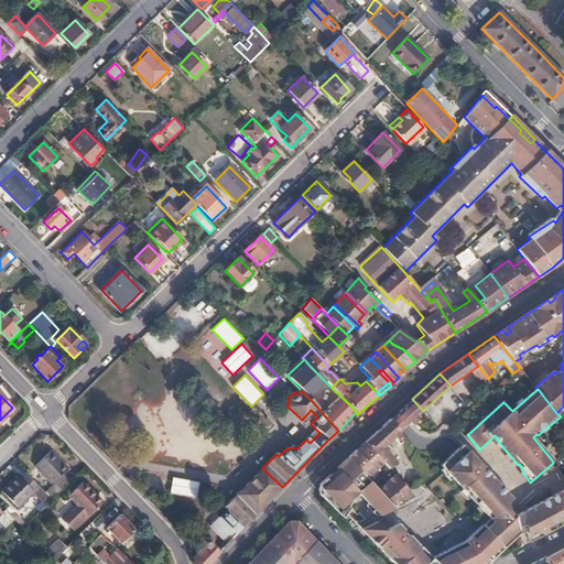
[(412,399),(400,411),(410,422),(423,411),(412,399)]
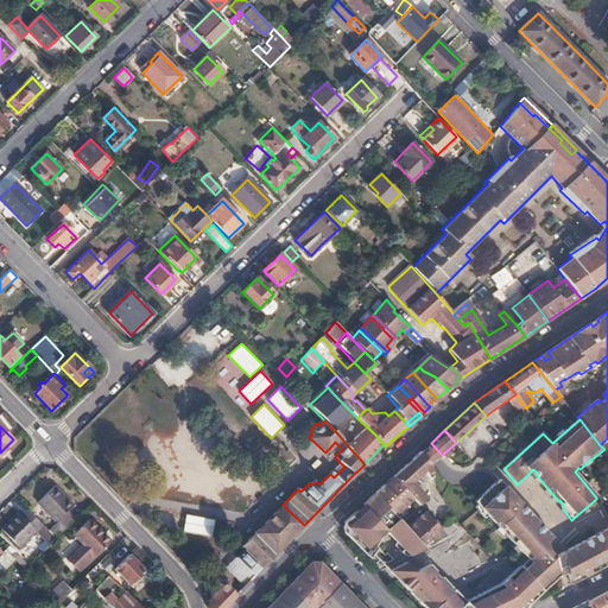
[(431,443),(422,451),(432,463),(442,455),(431,443)]
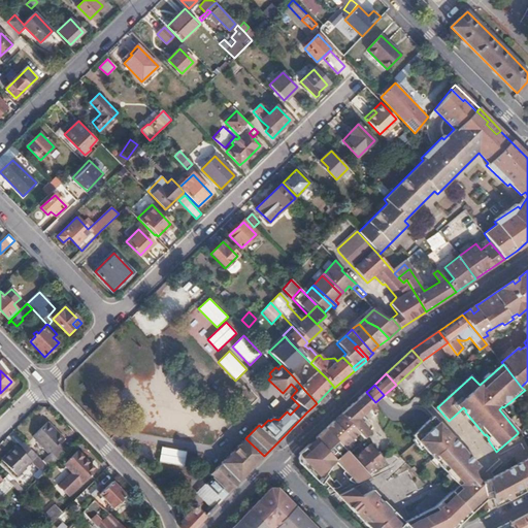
[(365,392),(327,428),(342,447),(359,433),(364,438),(370,433),(368,431),(370,430),(371,426),(364,418),(363,414),(369,408),(374,418),(378,415),(375,403),(375,402),(366,392),(365,392)]
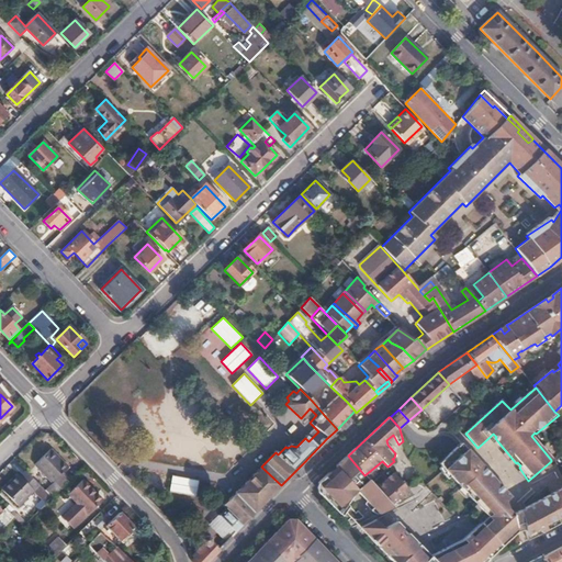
[(493,434),(490,437),(496,445),(499,444),(495,438),(496,437),(493,434)]
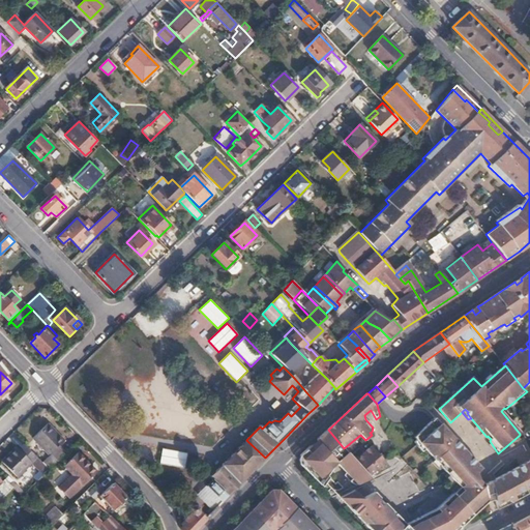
[(452,494),(473,517),(487,502),(483,490),(486,489),(486,486),(479,479),(478,473),(481,470),(436,419),(414,438),(460,488),(452,494)]
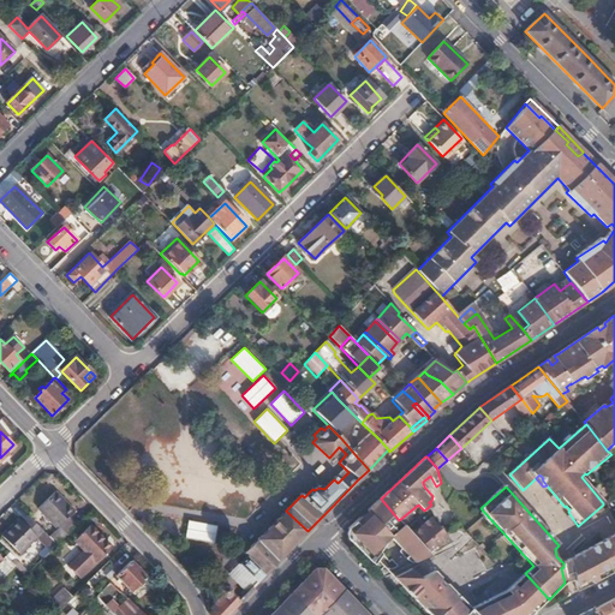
[(58,545),(76,526),(69,519),(75,512),(55,493),(39,509),(58,529),(49,537),(58,545)]
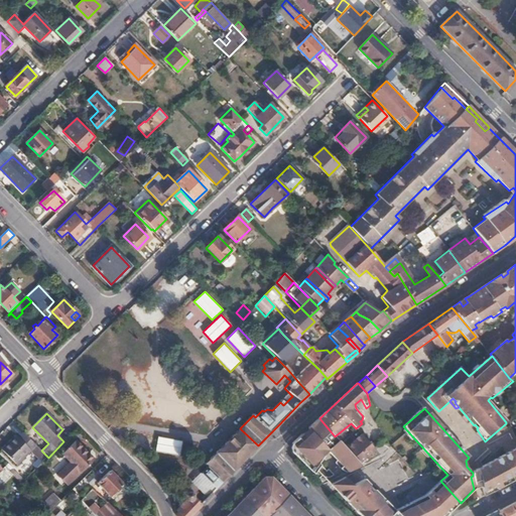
[(302,434),(291,444),(292,453),(318,479),(321,476),(327,478),(329,478),(330,477),(324,471),(321,473),(312,463),(324,454),(340,471),(341,471),(344,474),(361,466),(364,464),(347,449),(335,436),(319,418),(310,426),(312,428),(304,436),(302,434)]
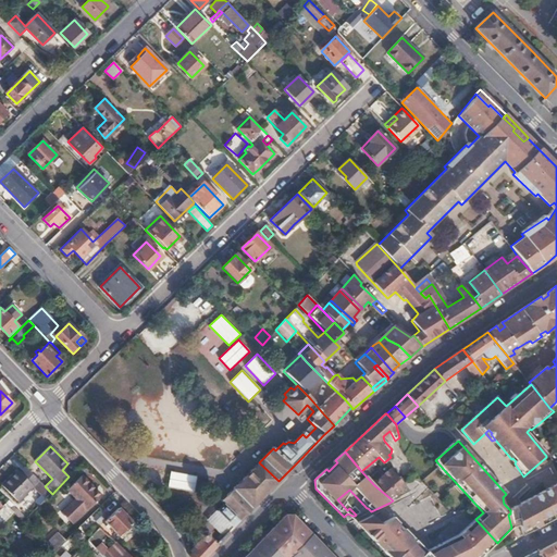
[(233,528),(270,491),(279,481),(260,463),(235,490),(233,489),(221,502),(223,505),(217,512),(233,528)]
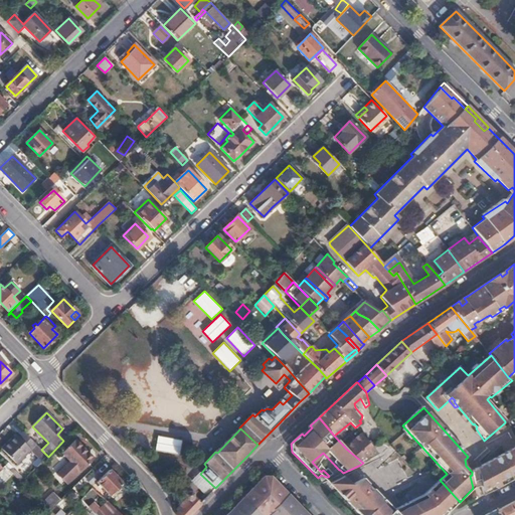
[(36,445),(24,433),(18,438),(15,435),(1,448),(16,464),(36,445)]
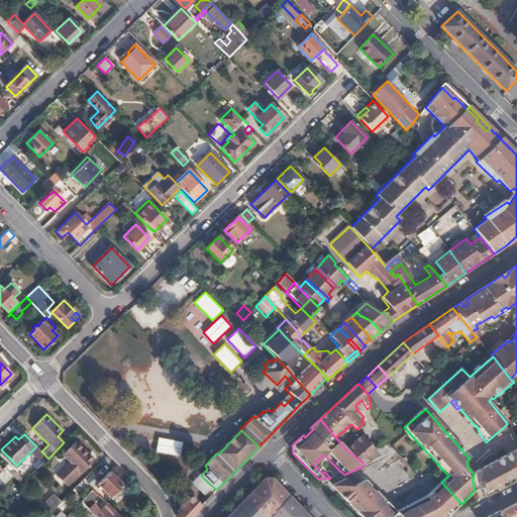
[(347,450),(365,464),(378,452),(363,436),(347,450)]
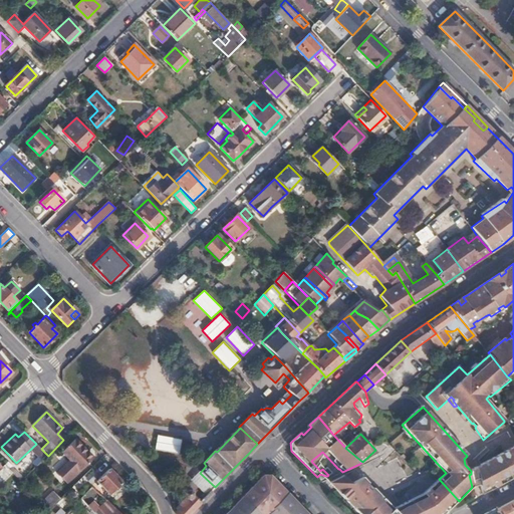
[(181,440),(157,436),(155,450),(179,454),(181,440)]
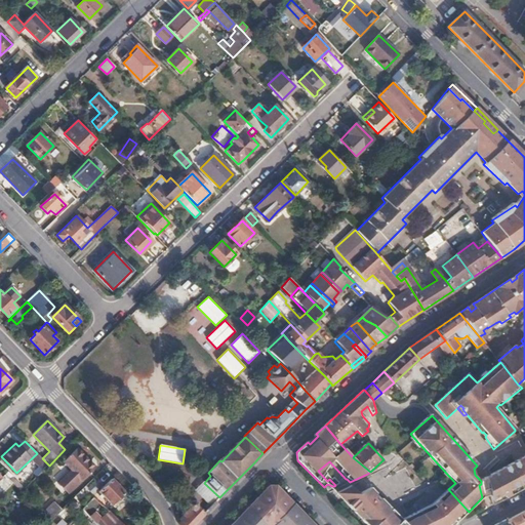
[(72,471),(58,483),(69,493),(95,469),(77,449),(64,461),(72,471)]
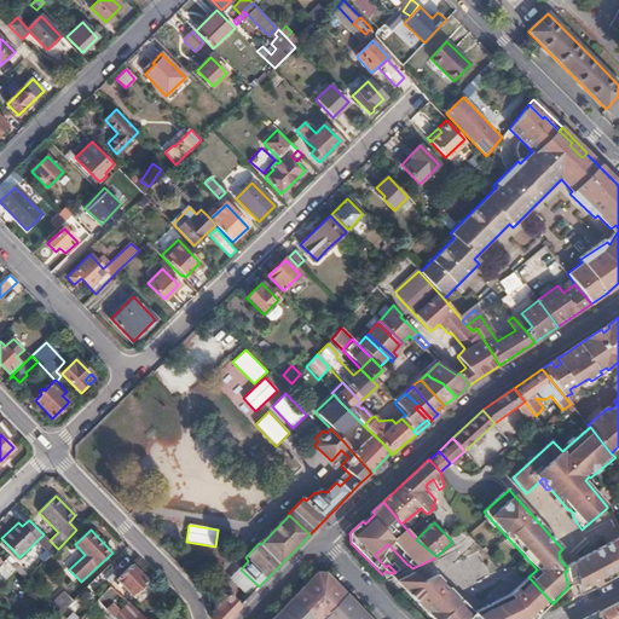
[(590,589),(618,574),(618,537),(618,539),(618,543),(608,548),(607,544),(579,560),(580,565),(577,567),(573,570),(577,585),(579,595),(589,589),(590,589)]
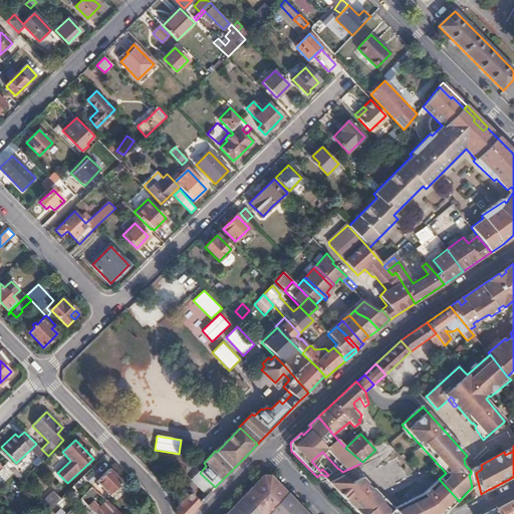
[(12,473),(4,465),(2,467),(0,465),(0,483),(1,484),(12,473)]
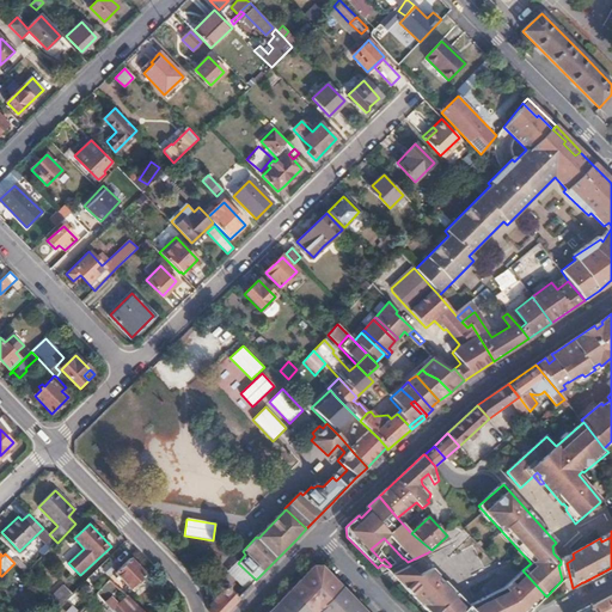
[(558,565),(562,580),(570,579),(567,563),(565,557),(561,561),(561,564),(558,565)]
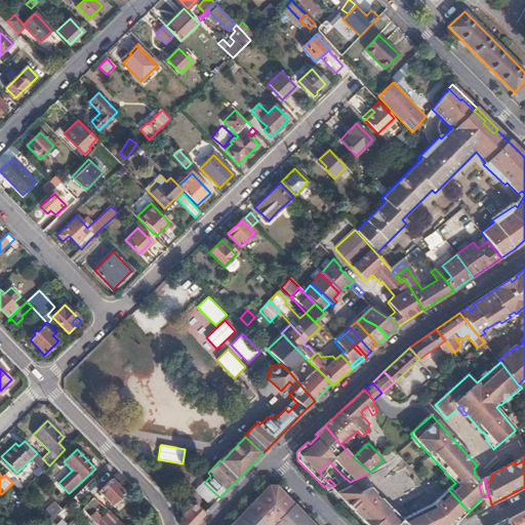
[(113,480),(101,492),(113,506),(126,493),(113,480)]
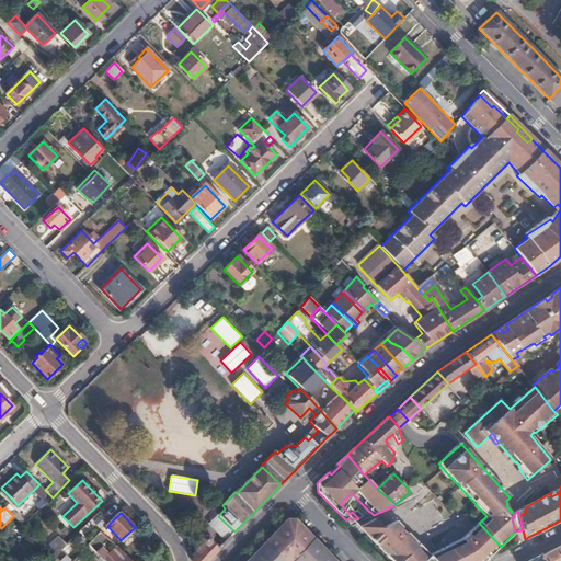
[(287,519),(258,549),(268,559),(270,560),(279,560),(289,549),(287,547),(302,528),(295,519),(287,519)]
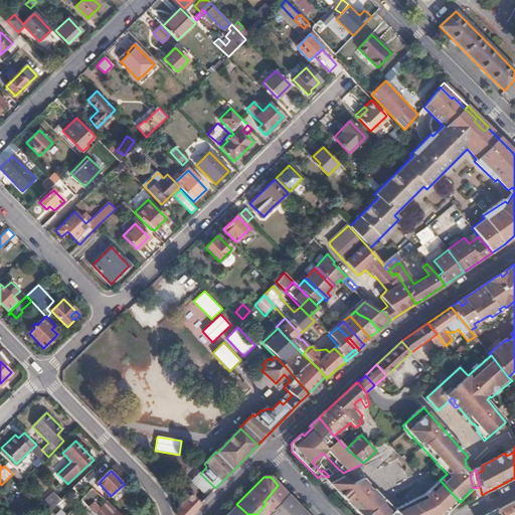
[(331,485),(362,514),(445,514),(460,502),(440,480),(423,495),(392,509),(364,480),(363,478),(351,485),(344,477),(331,485)]
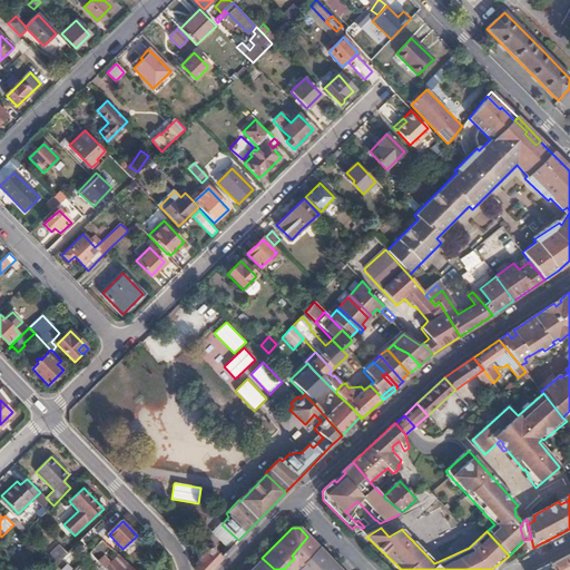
[(304,569),(323,552),(307,537),(292,556),(294,558),(284,569),(304,569)]
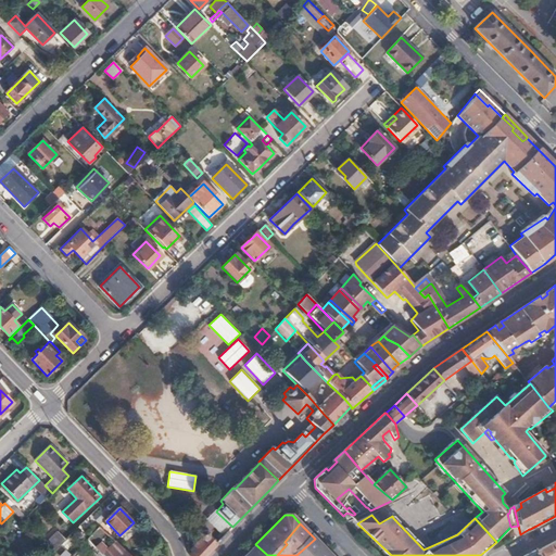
[(58,531),(45,543),(53,552),(65,540),(58,531)]
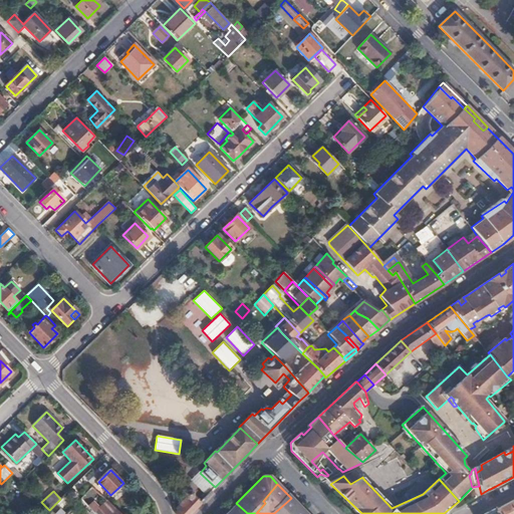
[(180,507),(175,513),(190,513),(199,504),(192,497),(192,493),(190,491),(186,491),(183,493),(183,497),(184,498),(186,500),(180,507)]
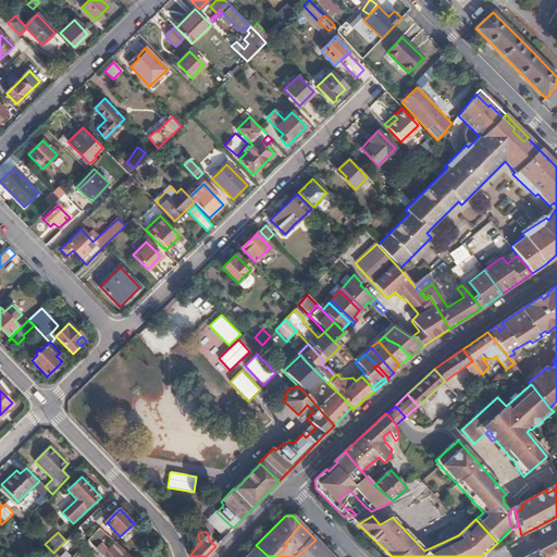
[(193,546),(195,549),(201,542),(199,540),(195,545),(193,546)]
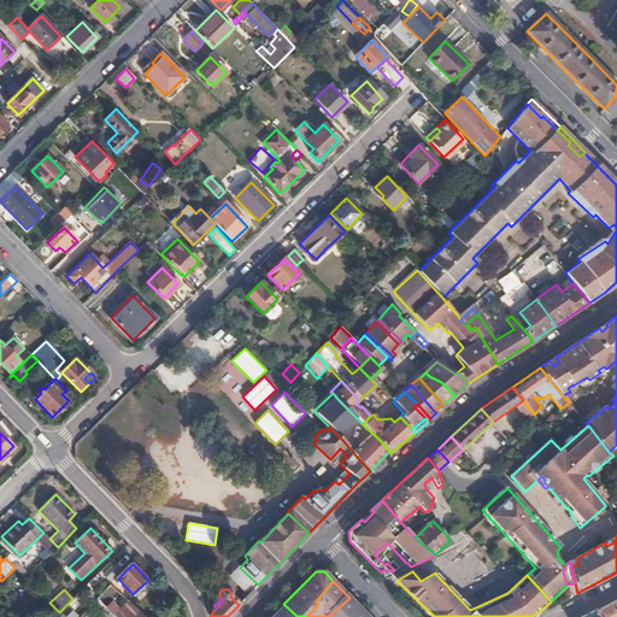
[(359,616),(364,613),(350,598),(329,616),(359,616)]
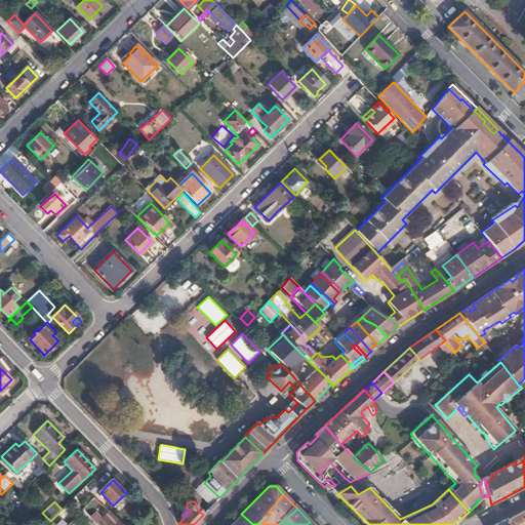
[(122,524),(117,519),(107,510),(101,516),(103,519),(97,524),(122,524)]
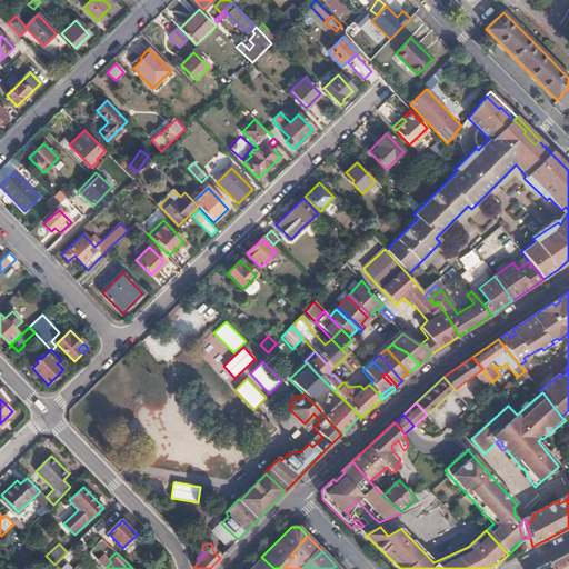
[(568,568),(568,553),(549,565),(551,568),(568,568)]
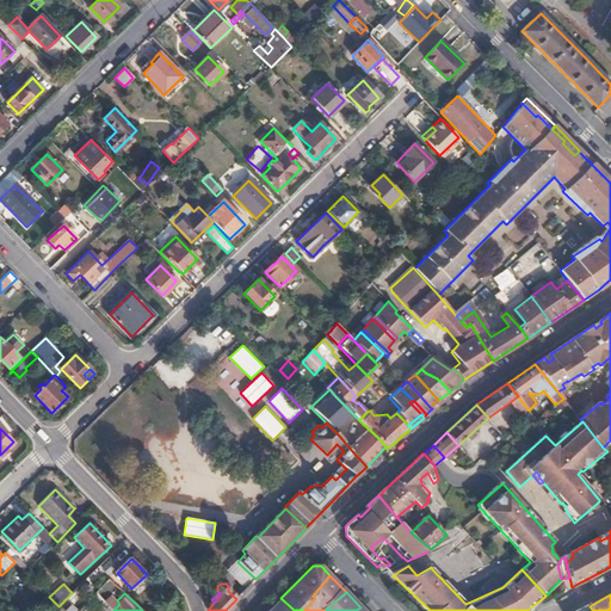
[(281,598),(267,610),(289,610),(292,609),(281,598)]
